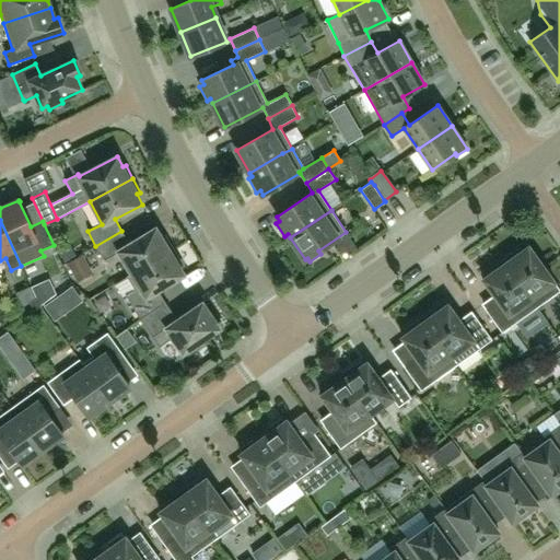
[(155,228),(129,244),(121,231),(95,246),(105,260),(118,253),(131,273),(132,275),(173,249),(165,236),(162,238),(155,228)]
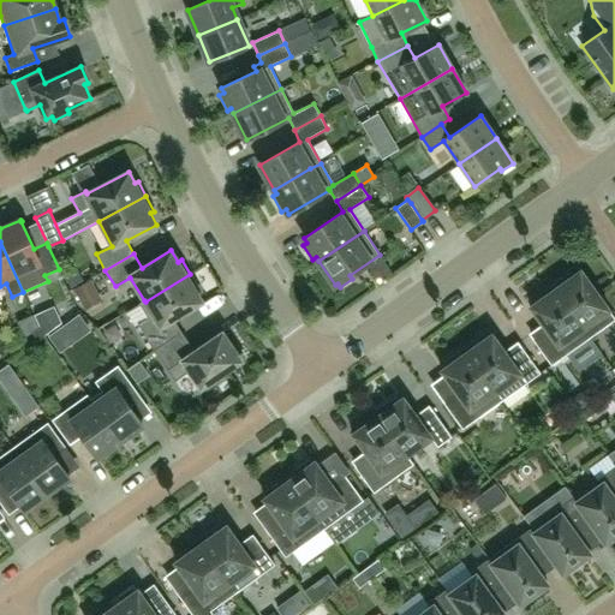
[(77,297),(100,290),(93,269),(71,276),(77,297)]
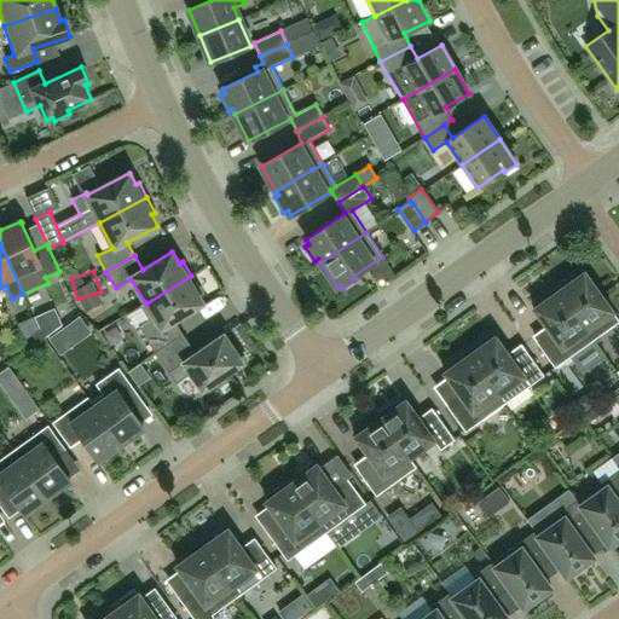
[(574,275),(556,287),(594,340),(618,322),(618,320),(584,272),(577,278),(574,275)]
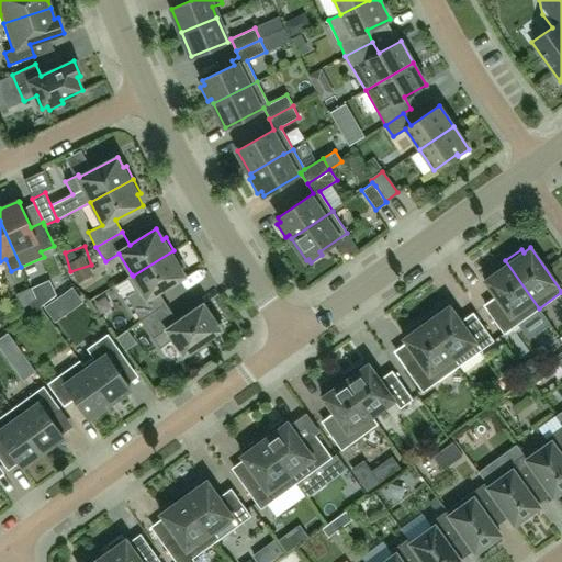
[(133,276),(132,274),(126,278),(135,291),(126,296),(141,321),(166,304),(158,292),(184,276),(179,267),(182,265),(173,250),(133,276)]
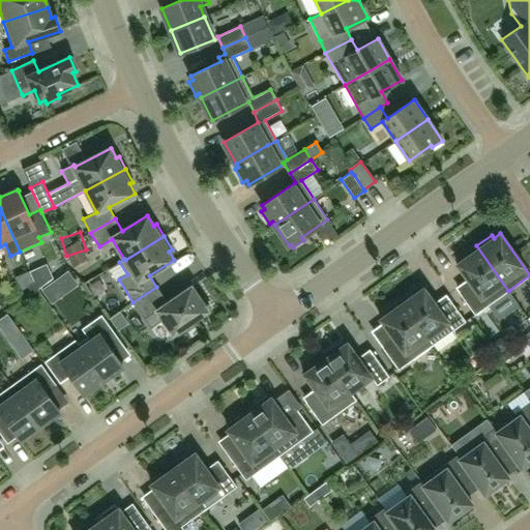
[(470,284),(459,292),(475,315),(508,291),(476,245),(461,257),(463,260),(457,264),(470,284)]
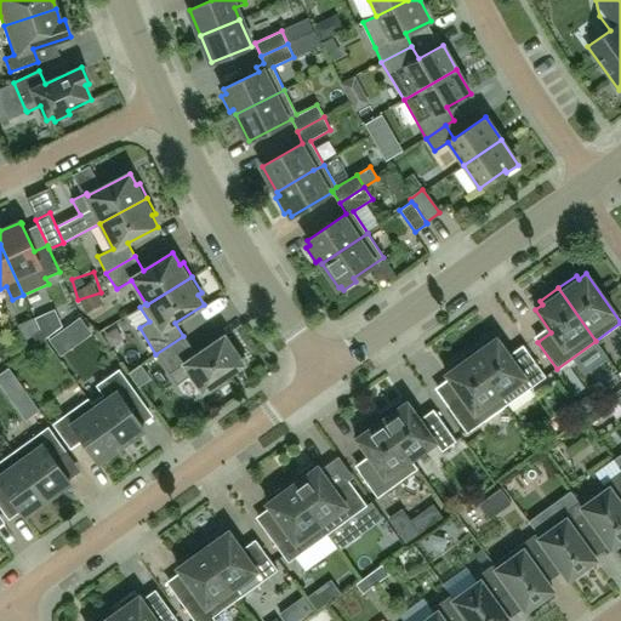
[(32,336),(38,345),(46,339),(40,330),(32,336)]
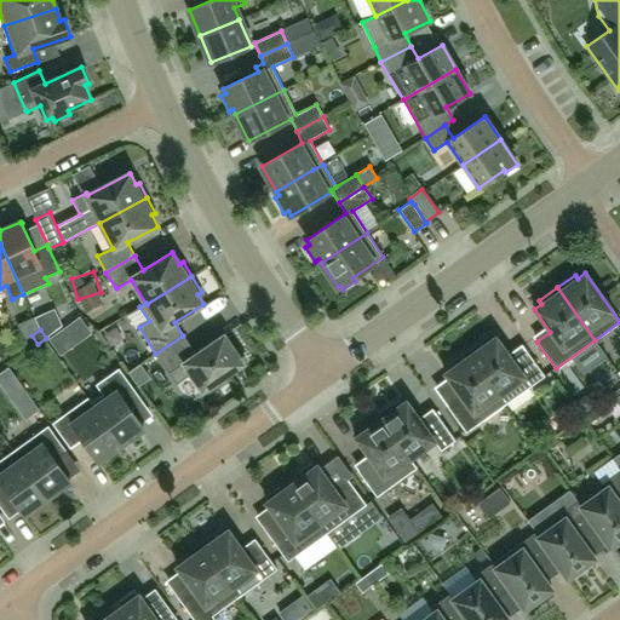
[(155,354),(158,357),(177,384),(191,374),(202,391),(206,389),(208,392),(223,382),(220,378),(246,361),(237,348),(234,350),(224,336),(196,354),(183,336),(155,354)]
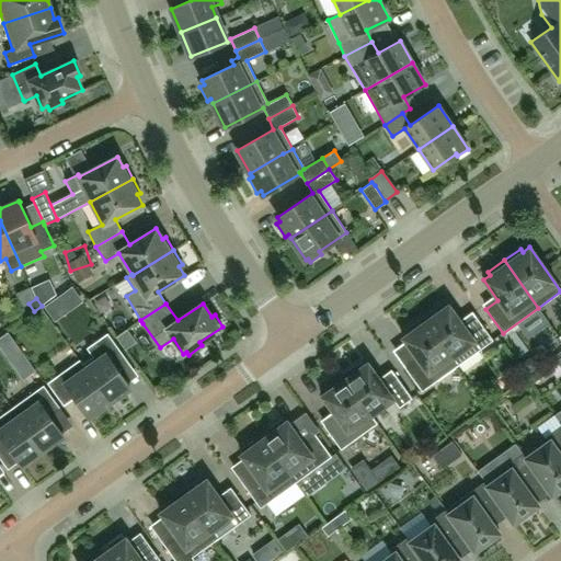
[(423,318),(457,366),(493,341),(476,317),(464,325),(448,305),(442,310),(439,307),(423,318)]
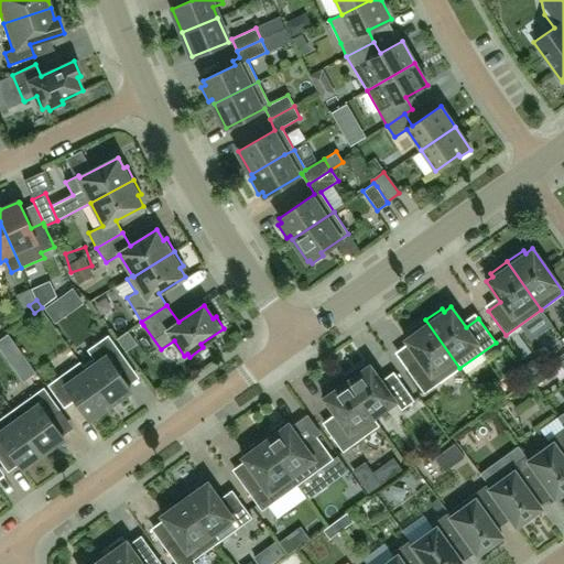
[(13,307),(6,312),(11,320),(19,314),(13,307)]
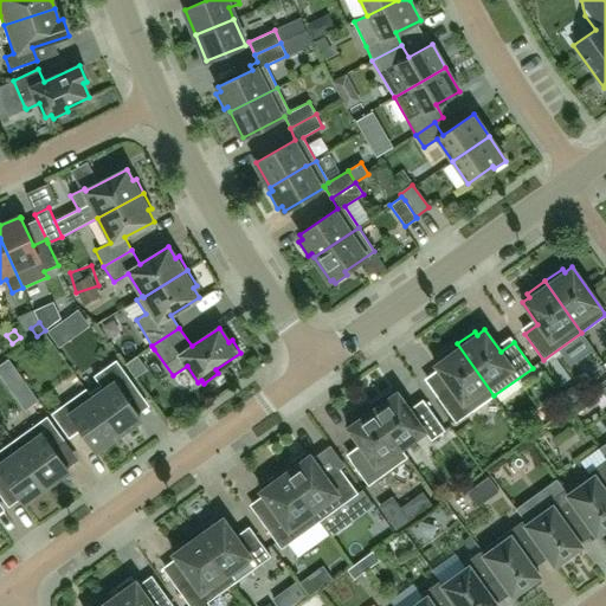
[(456,423),(494,395),(457,343),(439,356),(443,360),(434,366),(450,387),(437,397),(456,423)]
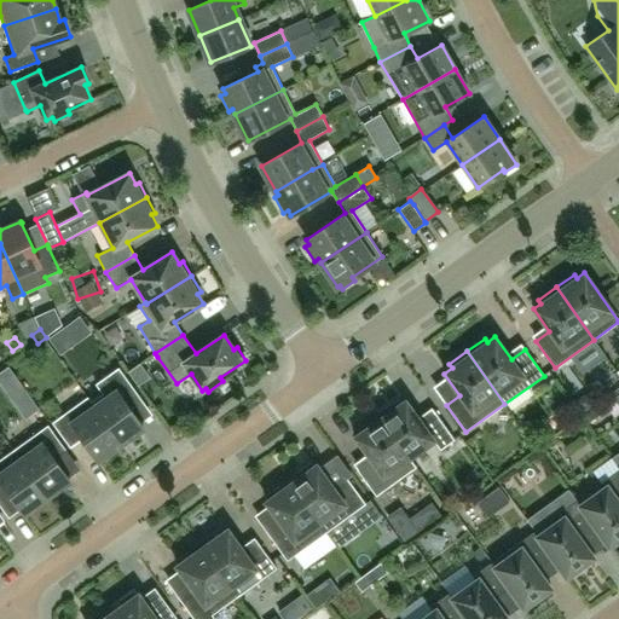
[(92,401),(88,397),(87,398),(121,444),(144,427),(128,406),(140,398),(119,368),(96,385),(103,394),(92,401)]
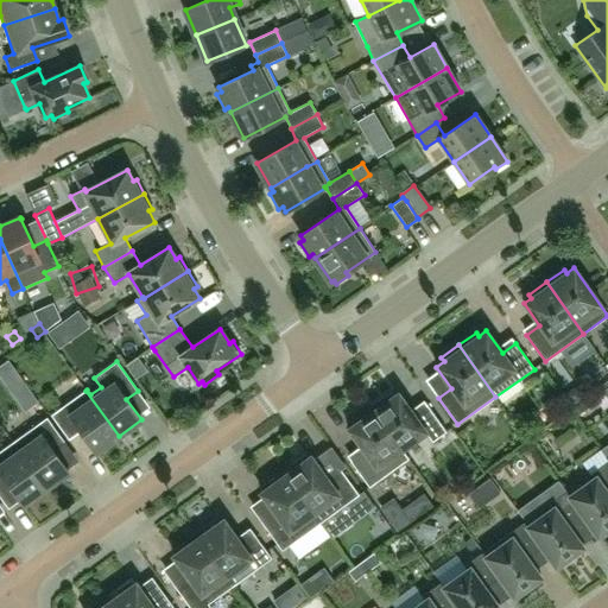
[(119,436),(86,391),(51,416),(69,439),(81,432),(95,453),(119,436)]
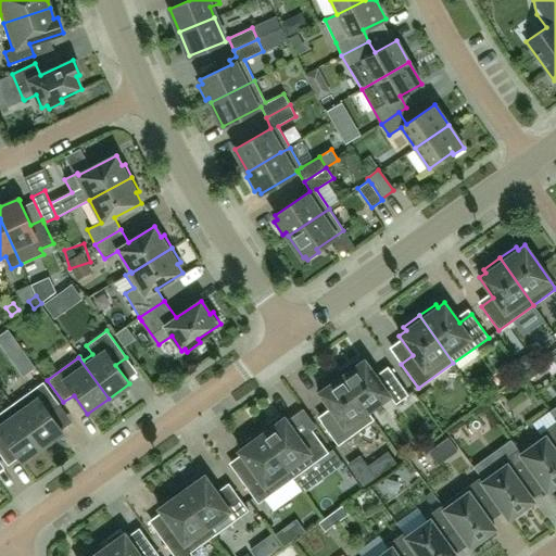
[(357,365),(355,362),(340,373),(368,412),(390,395),(395,404),(408,395),(391,371),(379,380),(364,359),(357,365)]
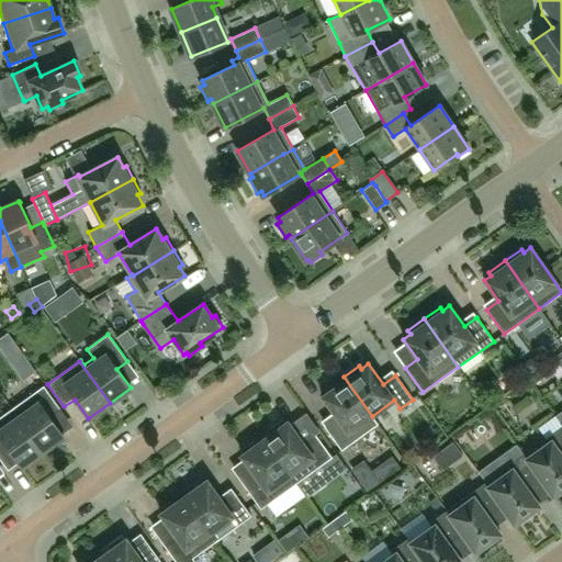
[(378,425),(372,416),(344,377),(326,389),(329,392),(322,397),(336,417),(324,426),(341,450),(378,425)]
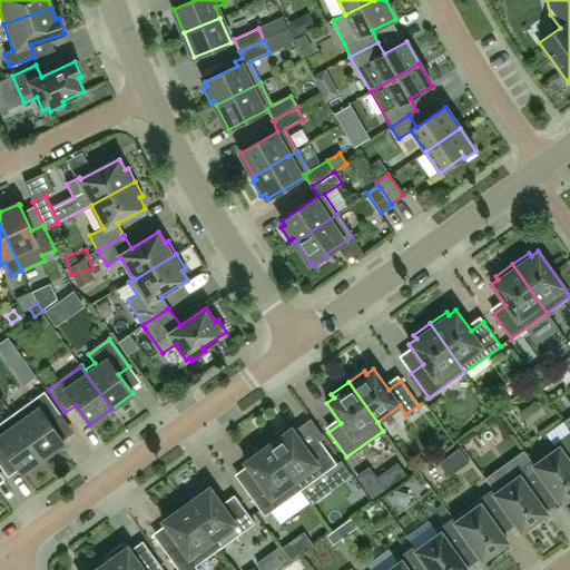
[(12,415),(42,458),(64,442),(50,423),(61,415),(45,392),(12,415)]
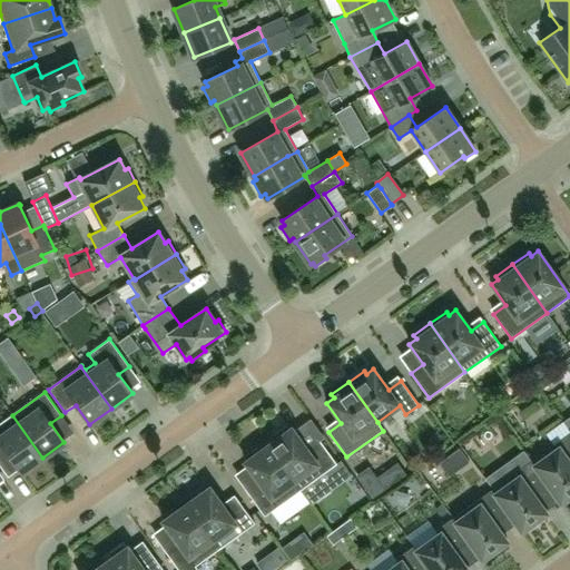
[(42,458),(12,415),(0,423),(0,459),(8,453),(21,473),(42,458)]
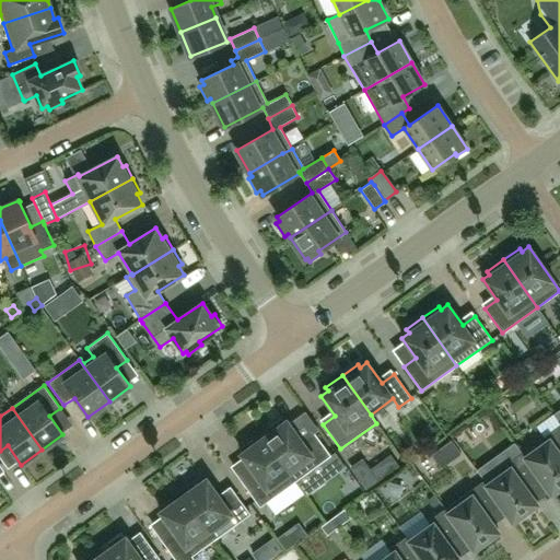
[(264,438),(295,481),(330,456),(314,433),(302,442),(287,420),(283,422),(281,420),(270,428),(272,431),(264,438)]
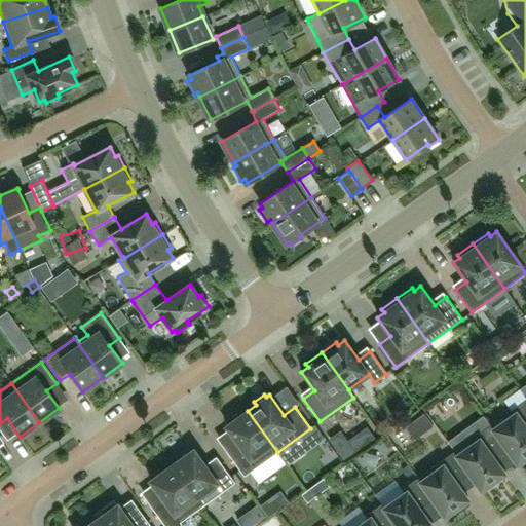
[(525,400),(511,411),(514,415),(493,429),(505,447),(518,463),(524,459),(525,462),(525,461),(525,400)]
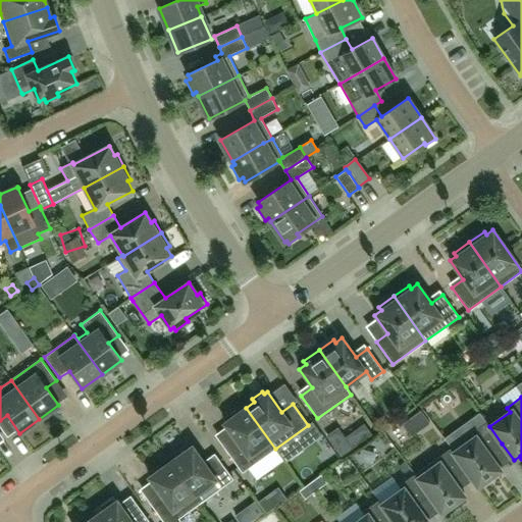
[(275,449),(246,408),(237,414),(235,411),(224,418),(226,421),(223,423),(239,444),(226,452),(242,473),(275,449)]
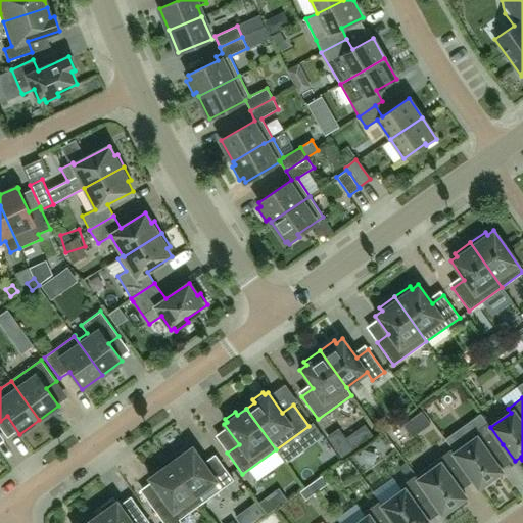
[(421,411),(412,418),(422,431),(431,424),(421,411)]
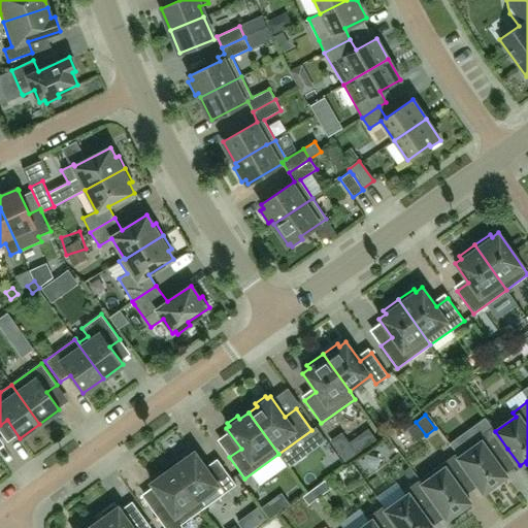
[(494,459),(507,449),(495,431),(492,427),(476,438),(479,442),(460,457),(471,475),(483,492),(488,489),(490,492),(508,479),(507,477),(504,480),(502,477),(505,475),(494,459)]
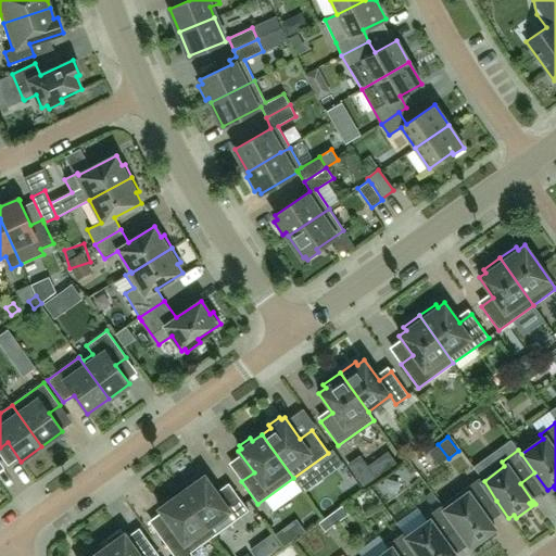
[(181,492),(213,536),(249,510),(231,488),(219,496),(204,476),(201,478),(199,475),(188,482),(190,485),(181,492)]
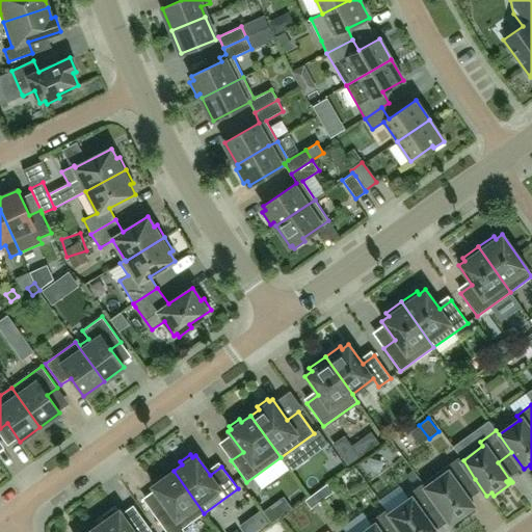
[(460,488),(468,483),(475,479),(463,460),(460,456),(422,483),(437,505),(450,522),(457,516),(459,520),(475,509),(460,488)]
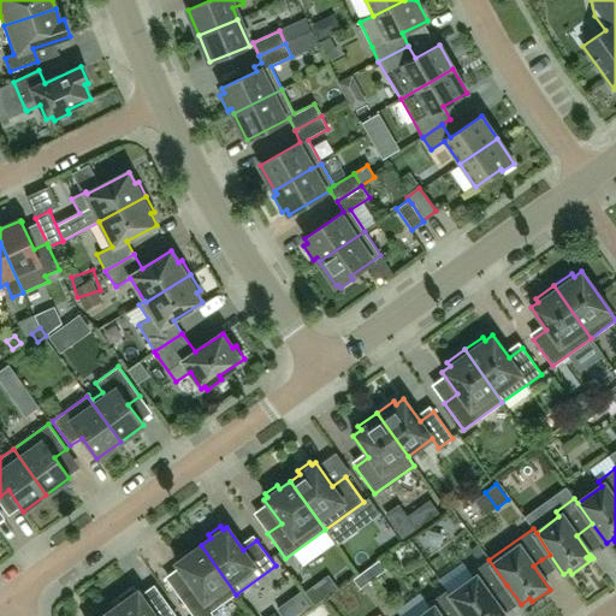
[(236,594),(201,545),(190,552),(188,549),(177,558),(179,561),(176,563),(193,587),(179,597),(193,615),(213,615),(211,612),(236,594)]
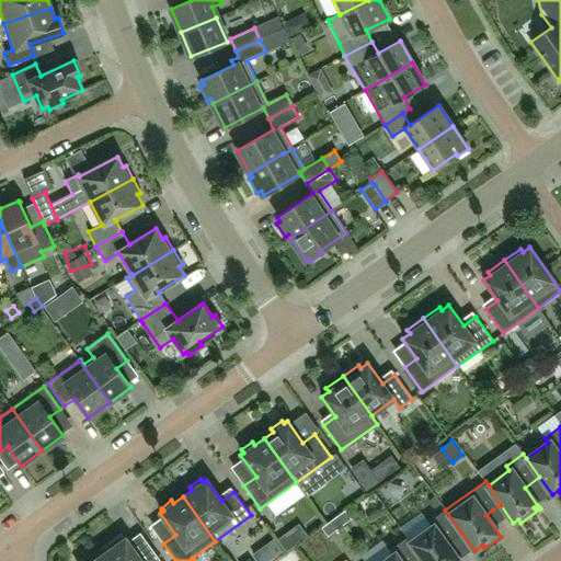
[(459,560),(447,544),(461,533),(445,510),(428,522),(432,526),(410,541),(423,560),(459,560)]
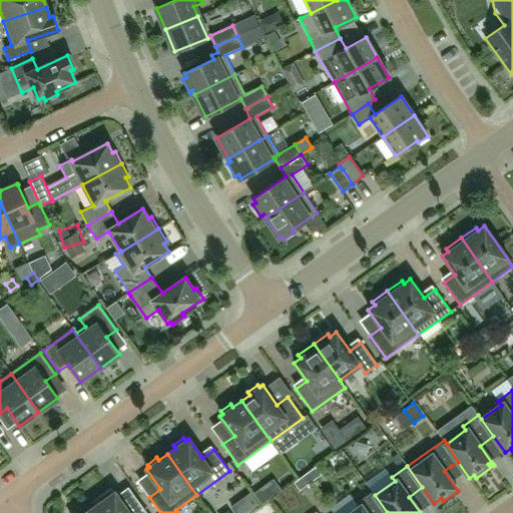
[(93,507),(97,512),(146,512),(140,503),(128,512),(114,492),(111,494),(110,491),(100,498),(102,501),(93,507)]
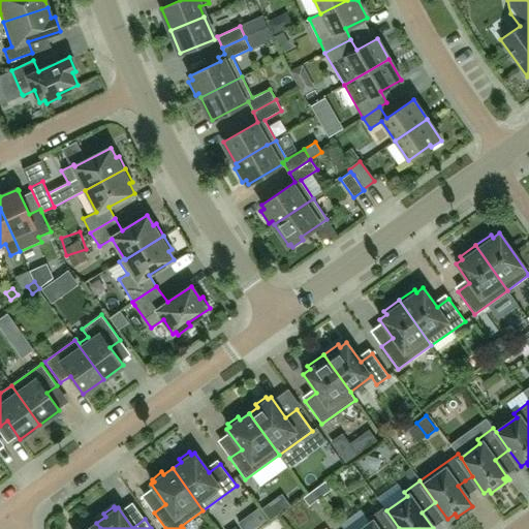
[(383,507),(376,512),(368,519),(370,523),(361,528),(398,528),(399,528),(386,510),(383,507)]
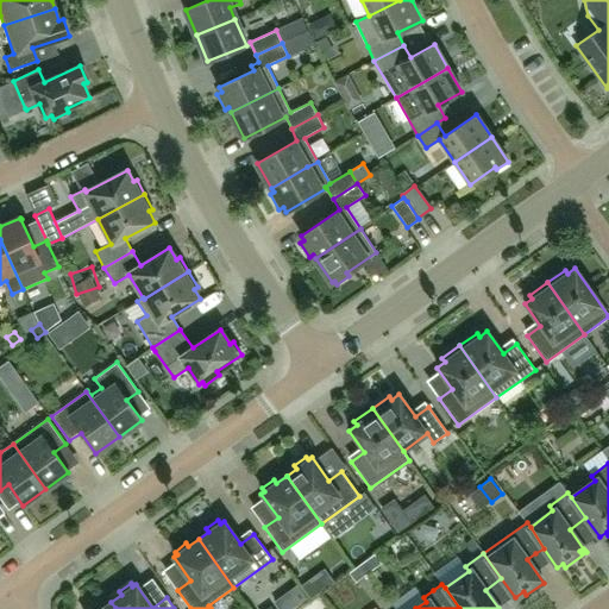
[(369,608),(378,603),(372,595),(350,608),(369,608)]
